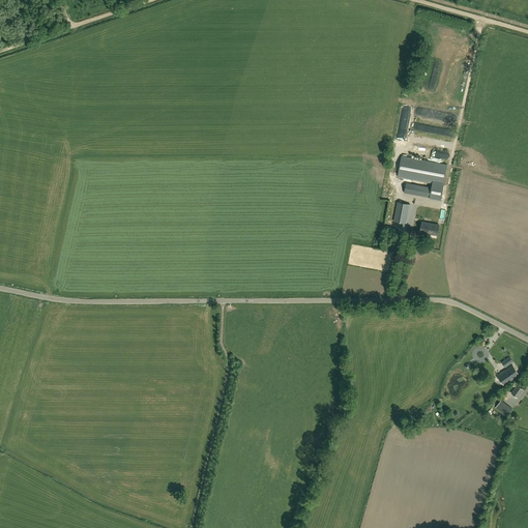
[(408,155),(400,153),(396,175),(430,182),(431,178),(442,180),(445,163),(419,157),(408,155)]
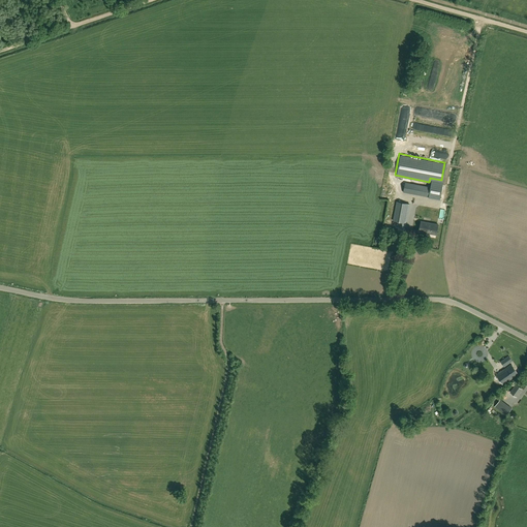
[(427,194),(427,195),(438,197),(441,181),(430,178),(429,185),(427,194)]
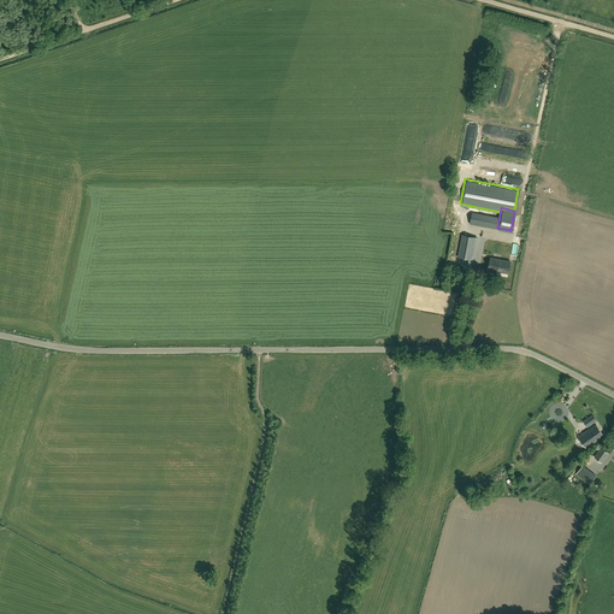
[(497,226),(500,216),(470,210),(467,222),(497,226)]
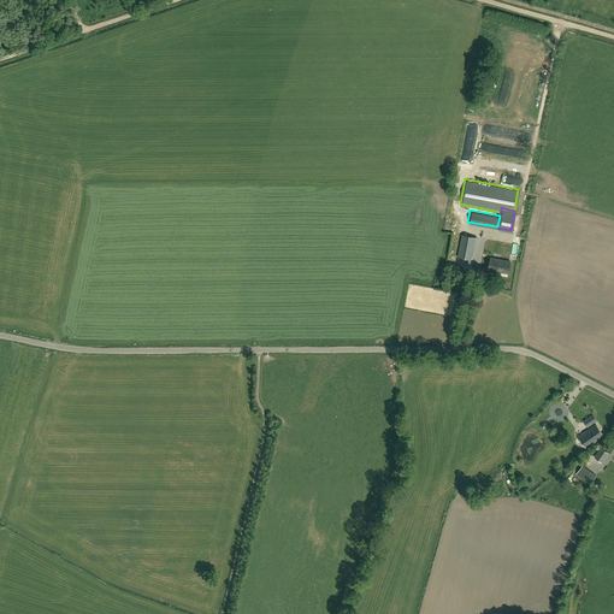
[(471,258),(476,235),(459,232),(455,254),(471,258)]
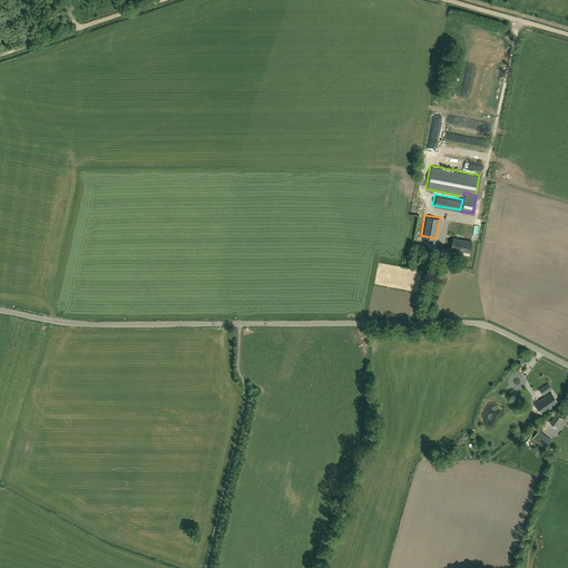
[(451,236),(450,246),(457,247),(457,248),(468,251),(470,240),(451,236)]
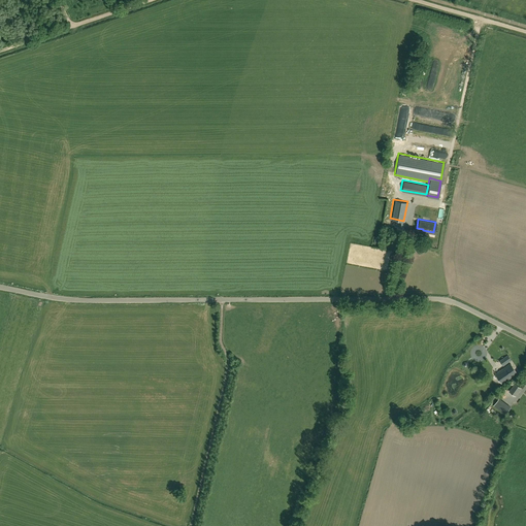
[(506,353),(500,358),(503,362),(510,358),(506,353)]
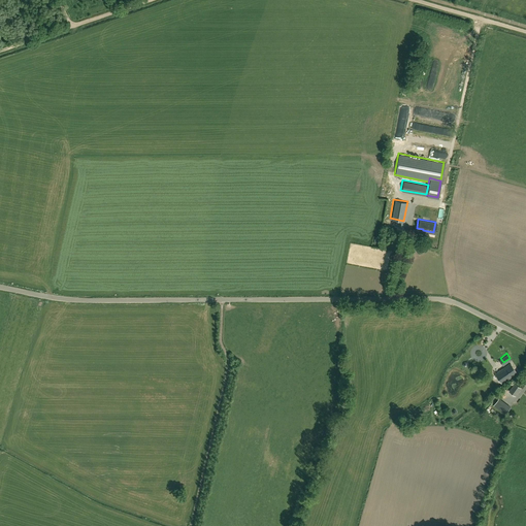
[(508,361),(494,371),(501,382),(513,374),(516,371),(508,361)]
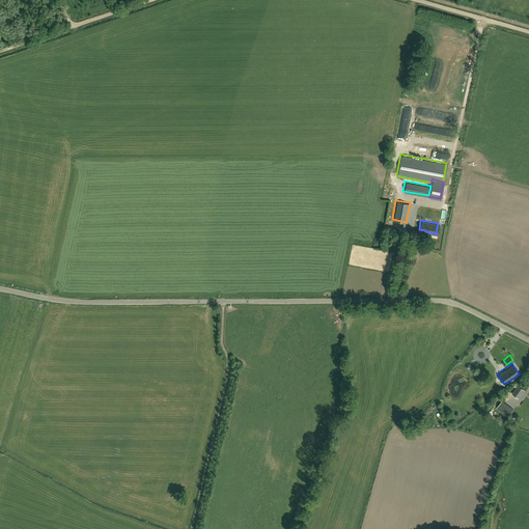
[(516,384),(510,392),(517,396),(522,389),(516,384)]
